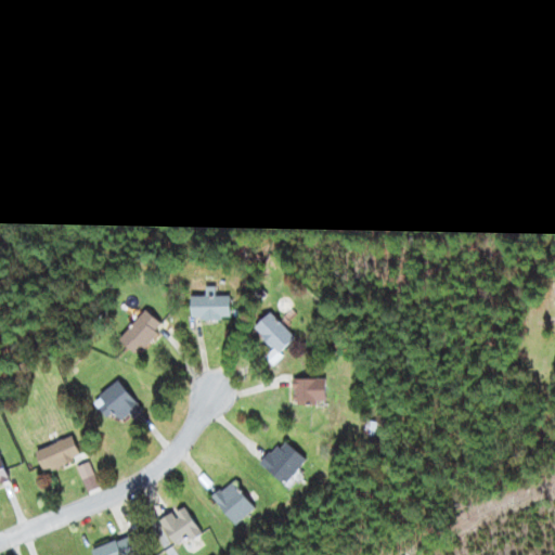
[(230,297),(191,297),(191,320),(230,320),(230,297)]
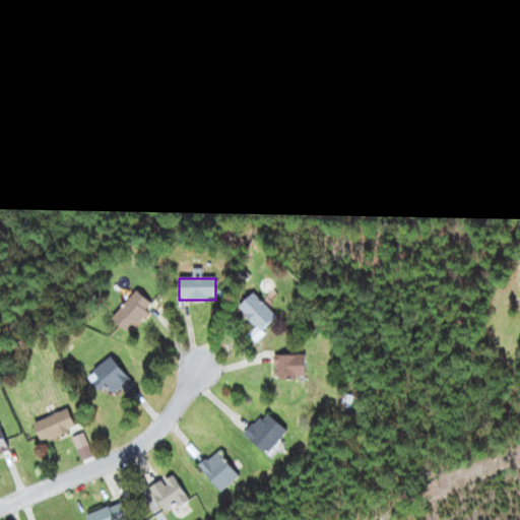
[(111,317),(127,333),(153,307),(137,291),(111,317)]
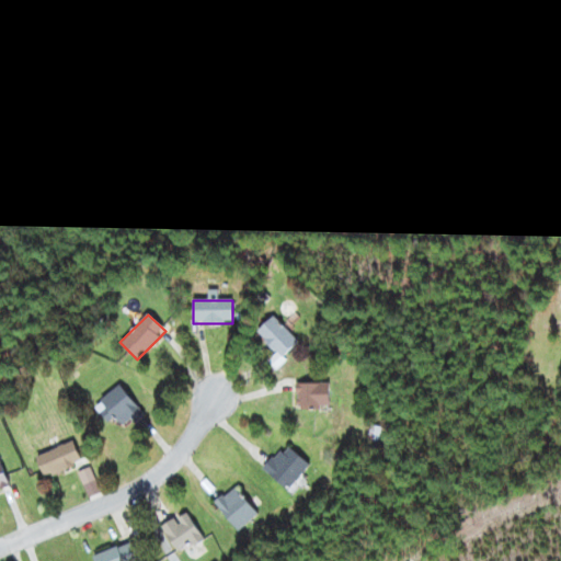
[(255,333),(281,358),(296,342),(272,317),(255,333)]
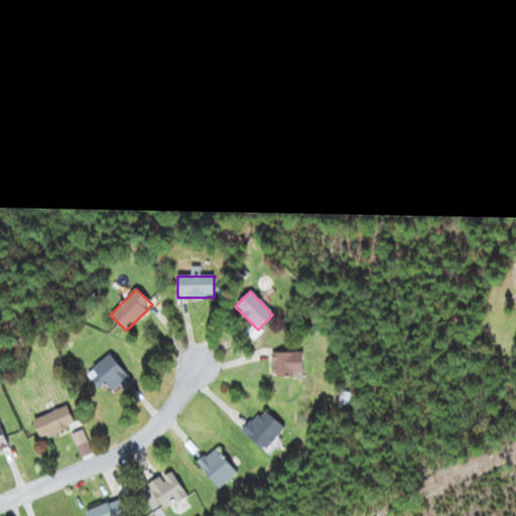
[(271,353),(271,376),(301,376),(301,353),(271,353)]
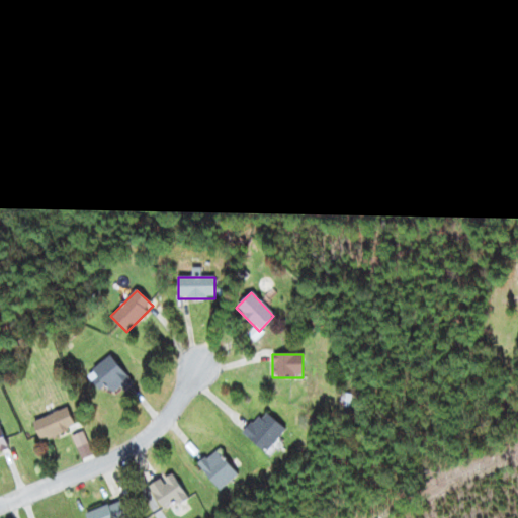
[(130,383),(112,356),(86,373),(98,393),(107,386),(112,394),(130,383)]
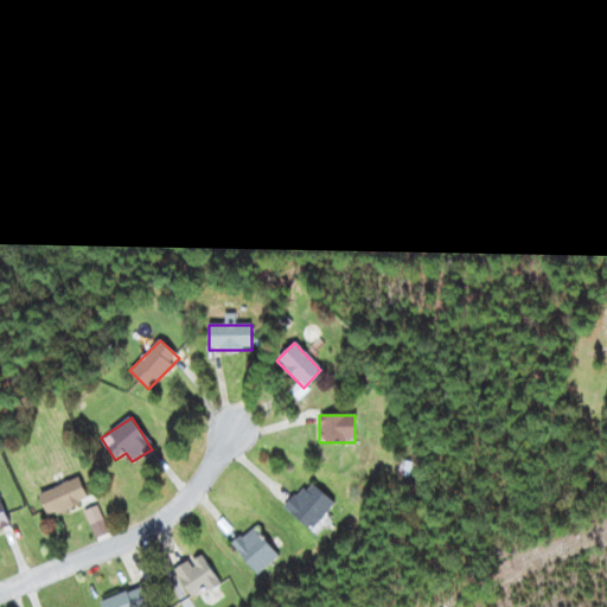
[(89,500),(78,478),(38,496),(49,519),(89,500)]
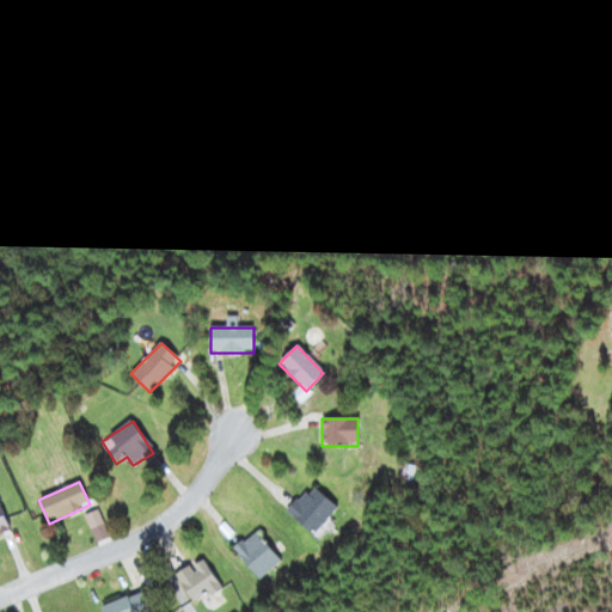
[(312,537),(338,513),(313,485),(287,509),(312,537)]
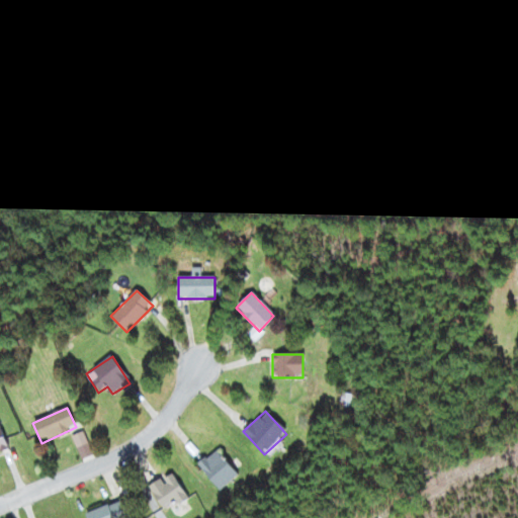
[(0,452),(8,449),(0,428),(0,452)]
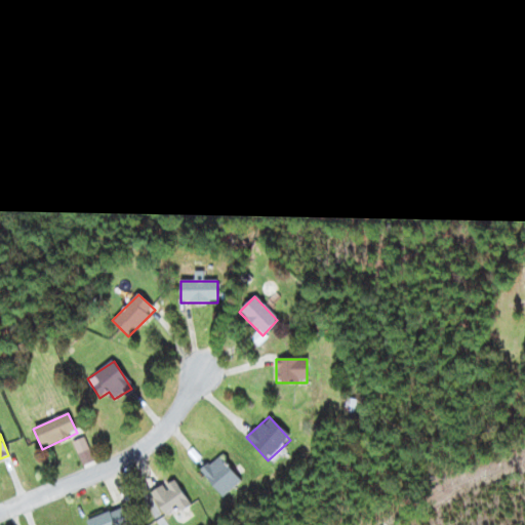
[(223,497),(240,482),(218,455),(200,471),(223,497)]
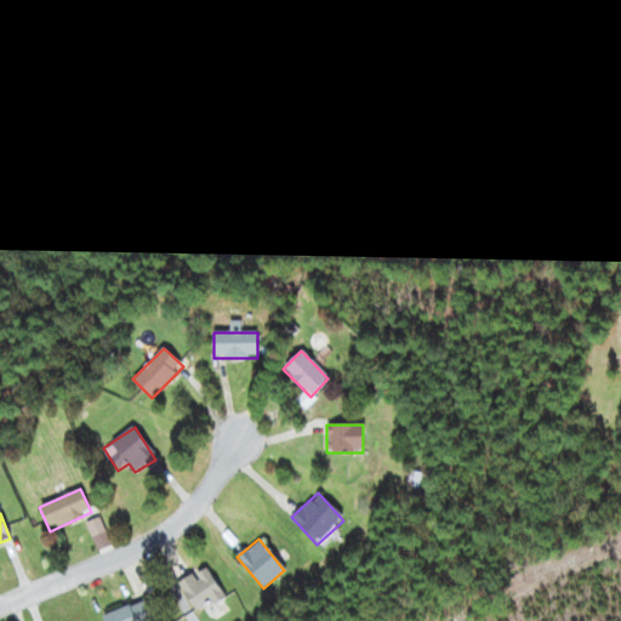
[(178,585),(198,615),(224,597),(205,568),(178,585)]
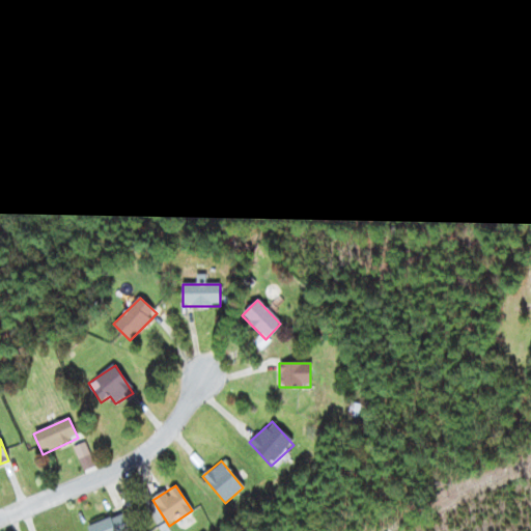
[(87,527),(88,530),(131,530),(124,513),(87,527)]
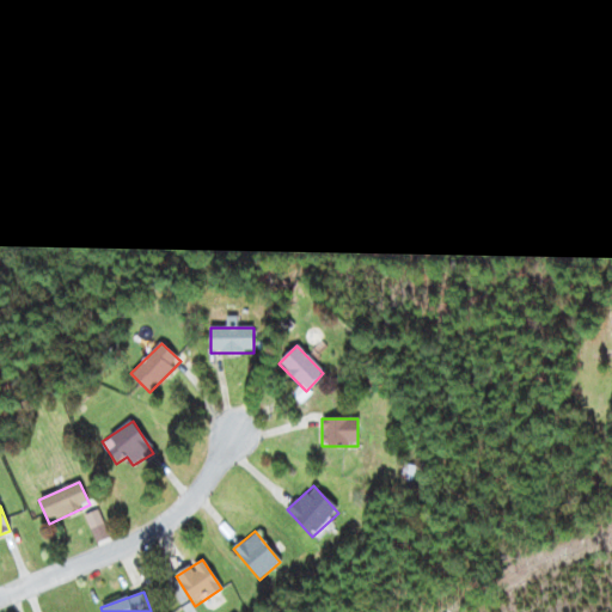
All buildings are outlined.
